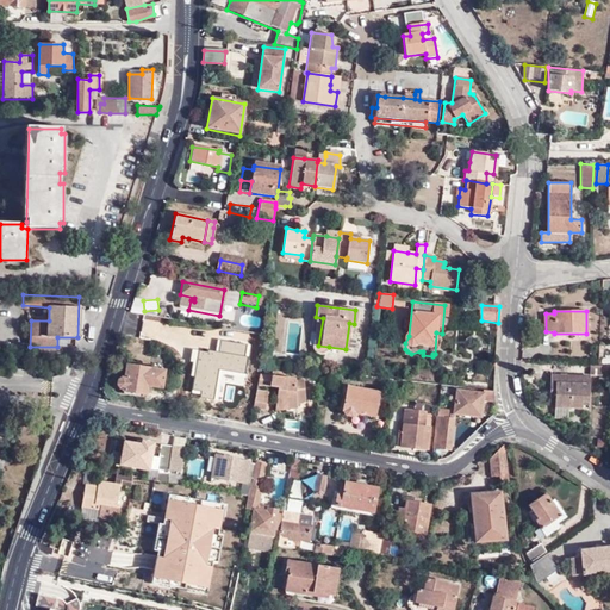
[(323,318),(316,317),(312,347),(313,349),(317,352),(321,354),(324,353),(327,350),(329,347),(318,346),(323,318)]
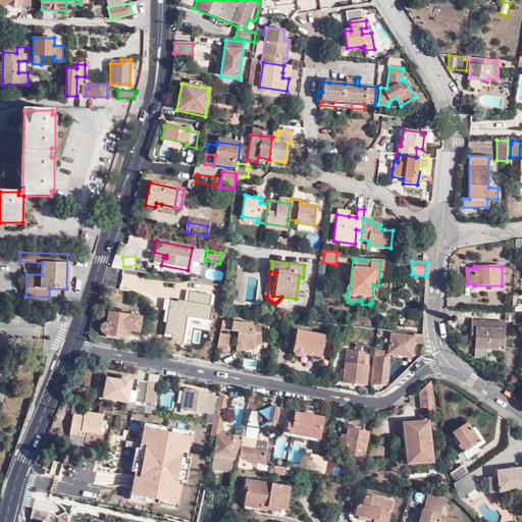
[(212,300),(223,302),(225,286),(208,283),(205,298),(212,300)]
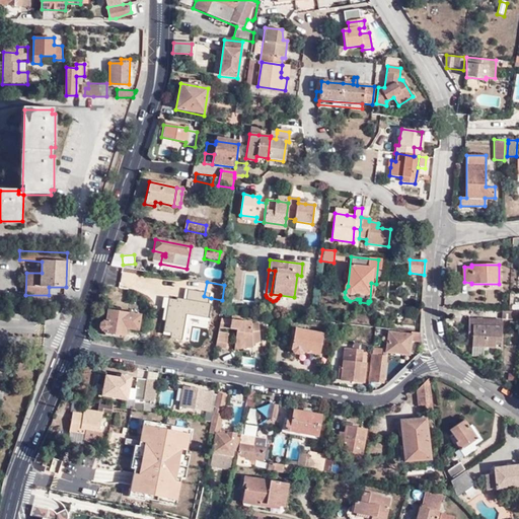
[(207,329),(211,301),(204,299),(191,298),(187,326),(207,329)]
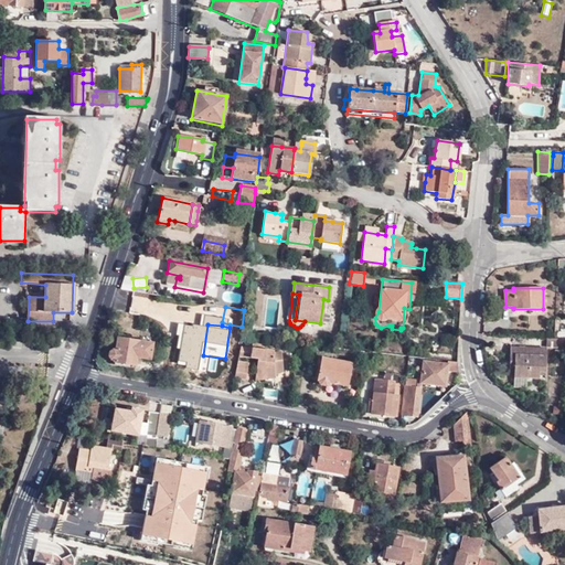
[(21,343),(22,332),(12,331),(11,342),(21,343)]
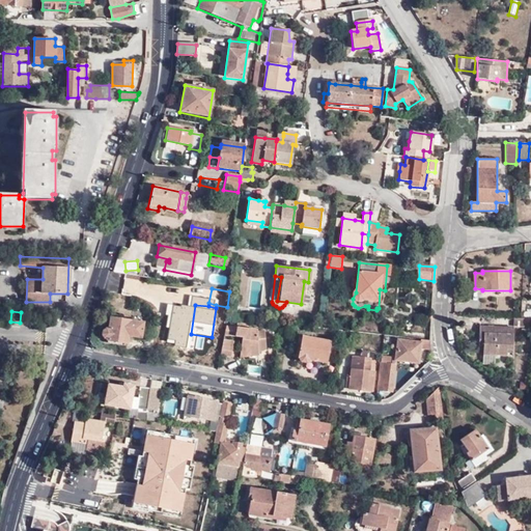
[(140,338),(143,323),(109,317),(107,329),(104,329),(102,331),(102,334),(102,336),(105,338),(106,338),(106,340),(127,344),(128,335),(140,338)]
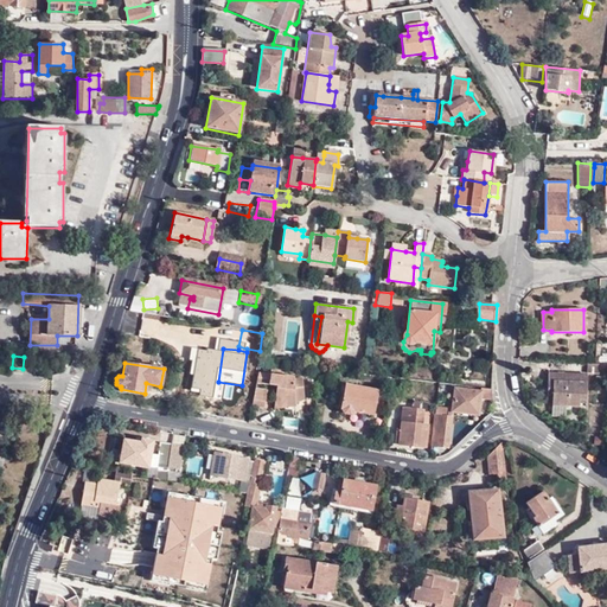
[(606,365),(596,365),(587,364),(587,375),(605,376),(604,385),(606,385),(606,365)]
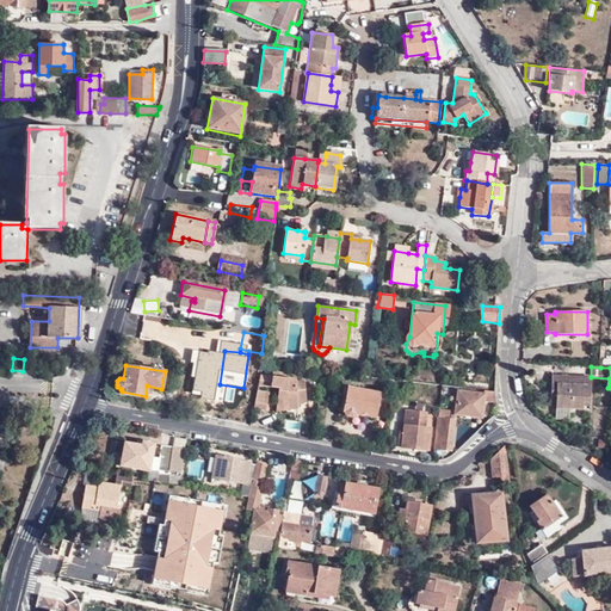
[(272,378),(259,376),(258,387),(278,390),(277,407),(297,411),(297,407),(306,405),(303,383),(295,384),(294,382),(284,381),(284,375),(272,372),(272,378)]
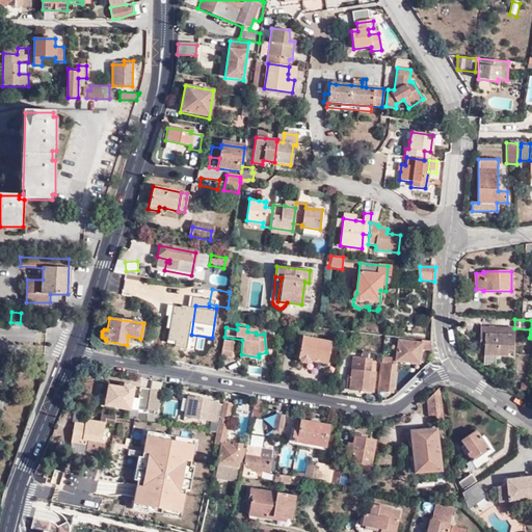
[(484,348),(483,355),(496,355),(513,356),(514,329),(481,328),(480,348),(484,348)]
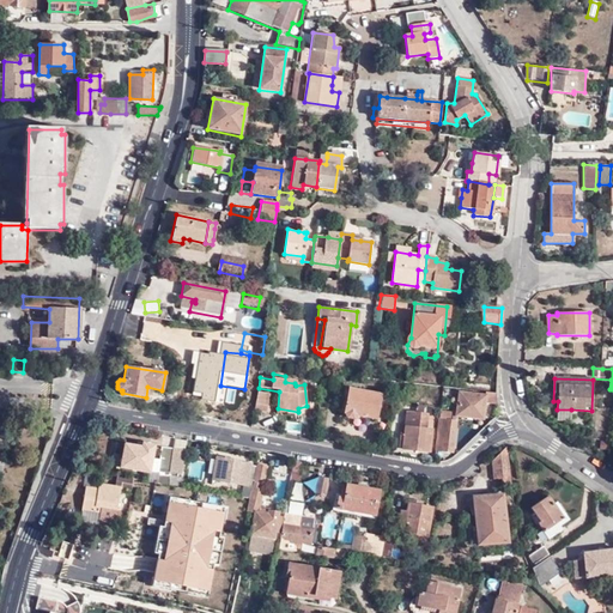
[(370,386),(395,389),(395,382),(370,380),(370,386)]
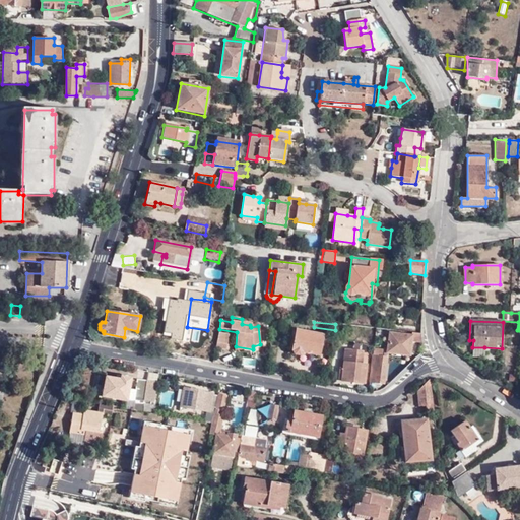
[(291,350),(296,330),(291,329),(288,342),(290,342),(289,347),(285,346),(284,349),(291,350)]
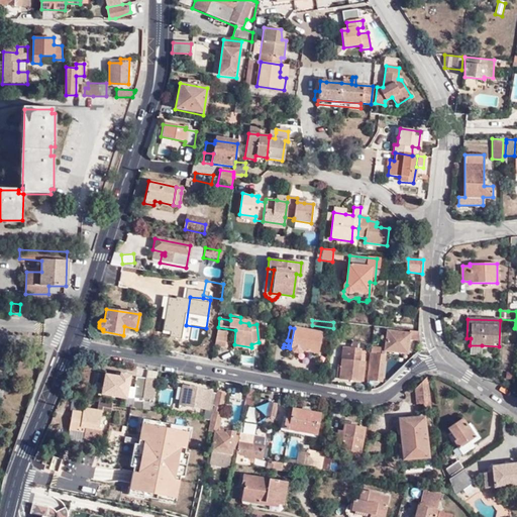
[(321,334),(294,328),(290,348),(318,354),(321,334)]
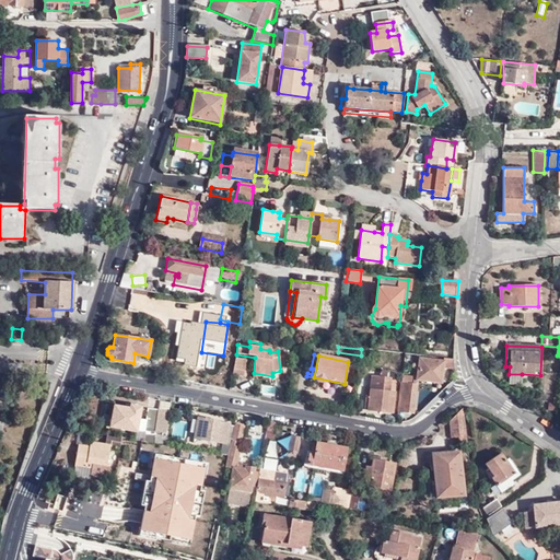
[(235,359),(233,374),(244,376),(246,361),(235,359)]
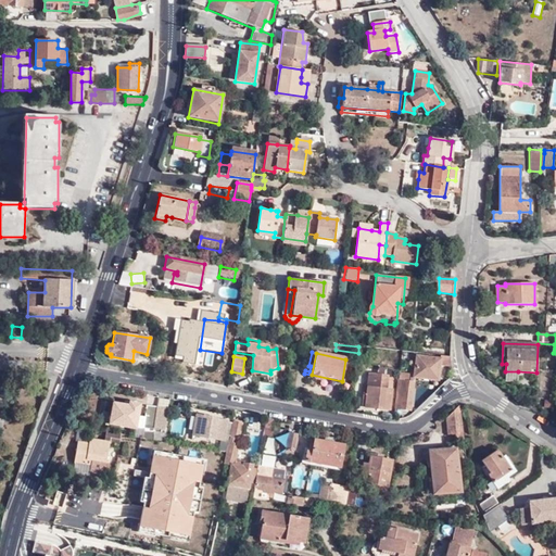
[(439,381),(441,367),(441,359),(440,359),(417,356),(414,376),(414,378),(439,381)]
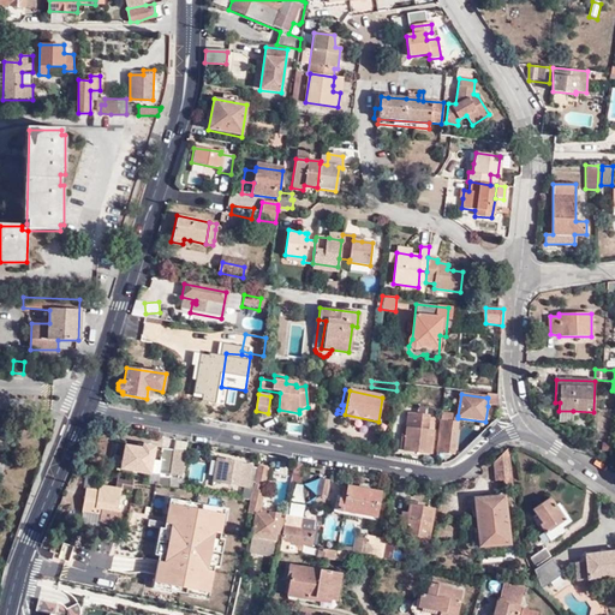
[(488,406),(497,407),(499,395),(488,394),(487,398),(488,398),(488,406)]
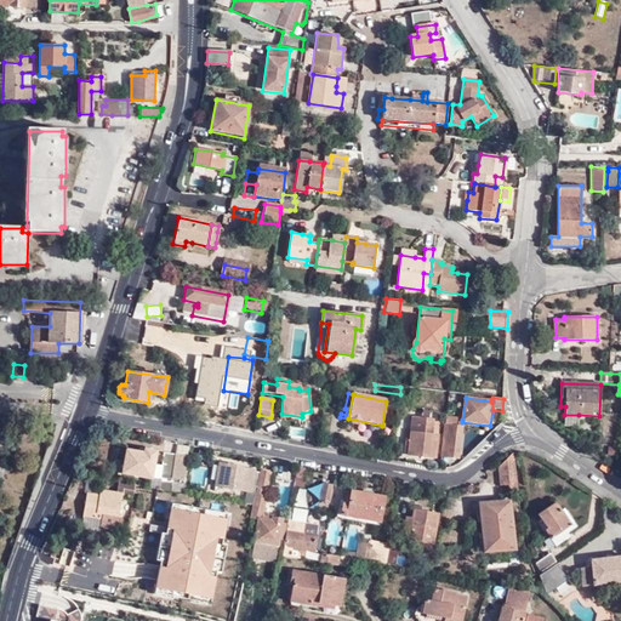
[(579,415),(564,415),(564,427),(579,428),(579,415)]
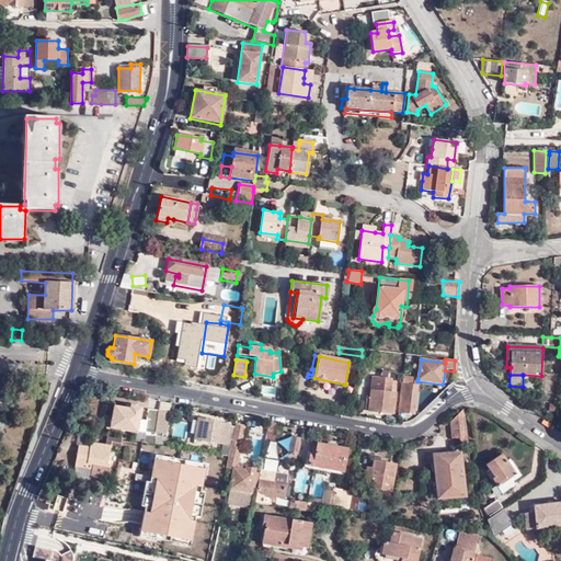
[(391,379),(388,378),(382,378),(373,377),(370,397),(367,397),(365,411),(393,414),(396,393),(390,392),(391,379)]
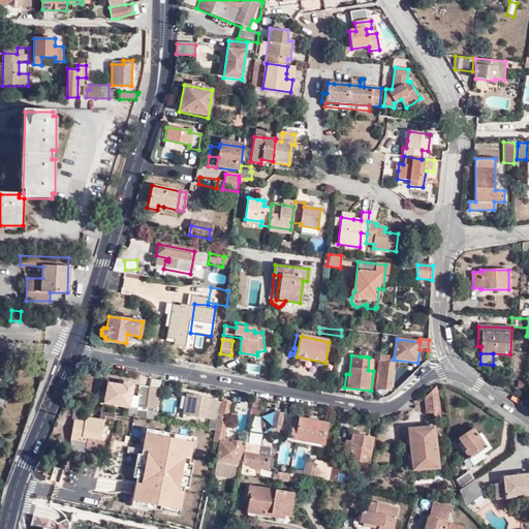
[(379,363),(394,365),(394,360),(394,358),(380,355),(379,363)]
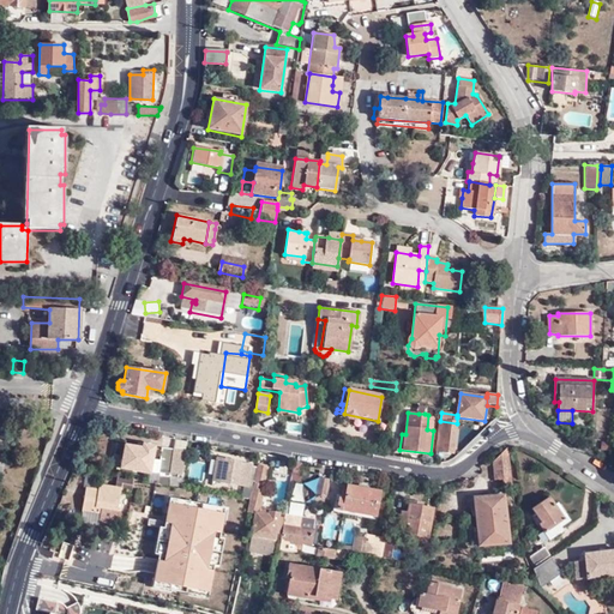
[(440,421),(435,453),(452,455),(457,423),(440,421)]
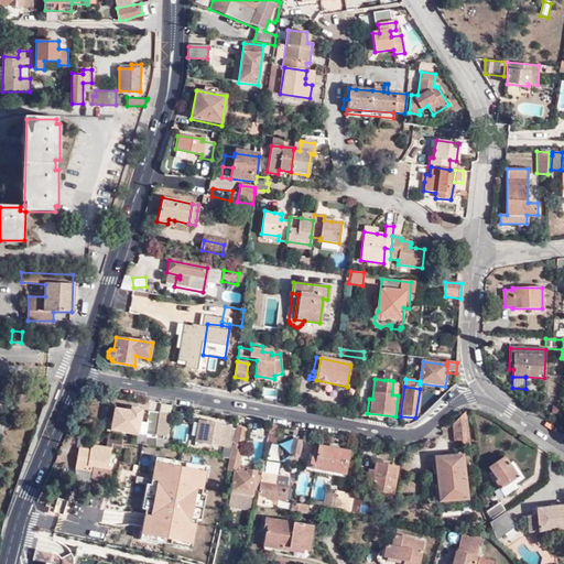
[(139,434),(140,424),(142,410),(132,408),(131,412),(126,411),(116,409),(111,430),(139,434)]
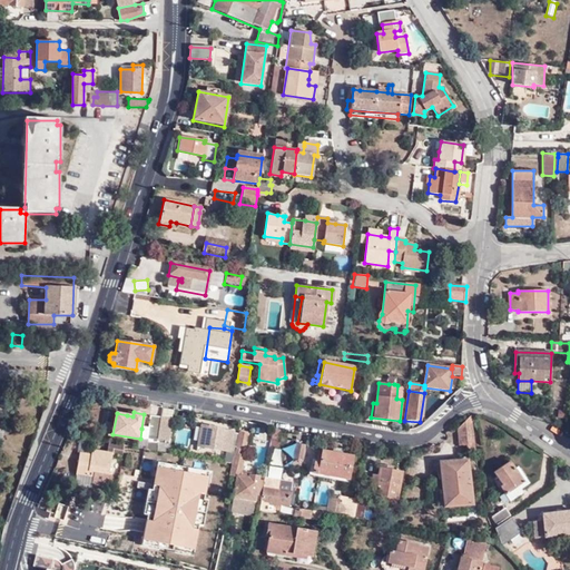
[(159,442),(161,418),(151,415),(149,431),(148,440),(159,442)]
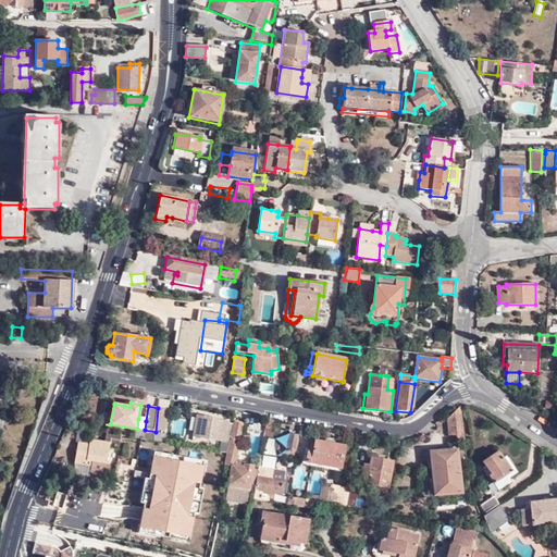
[(466,441),(460,407),(448,421),(450,436),(458,435),(458,441),(466,441)]
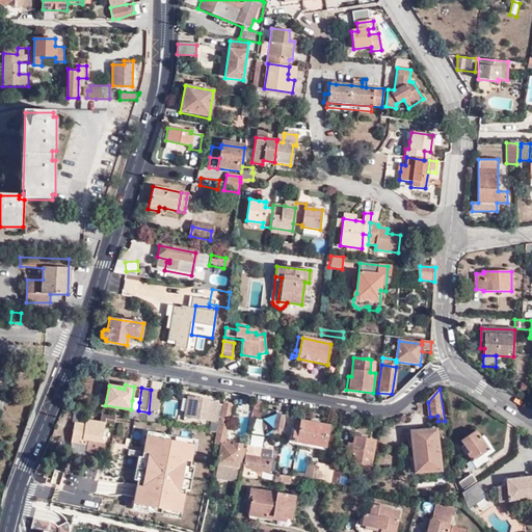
[(162,392),(151,390),(149,413),(159,415),(162,392)]
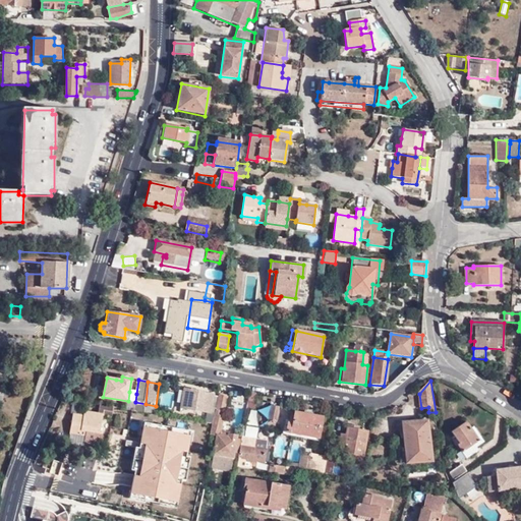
[(181,408),(212,413),(215,395),(206,393),(205,392),(185,388),(181,408)]
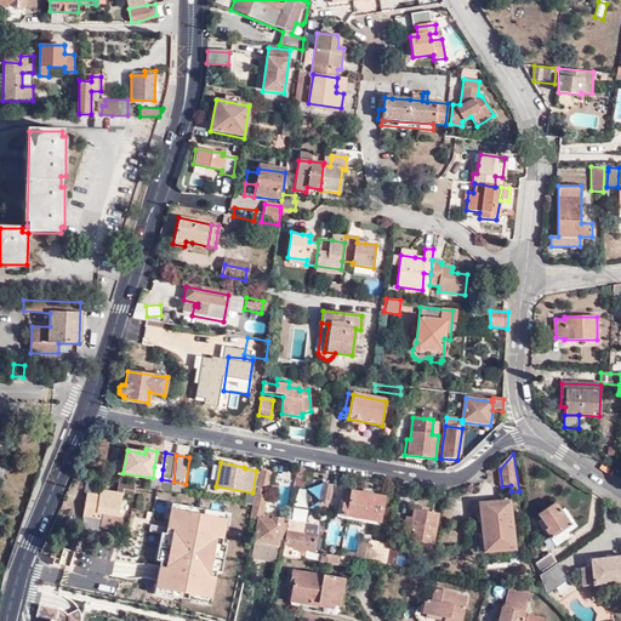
[(161,479),(163,469),(154,467),(153,478),(161,479)]
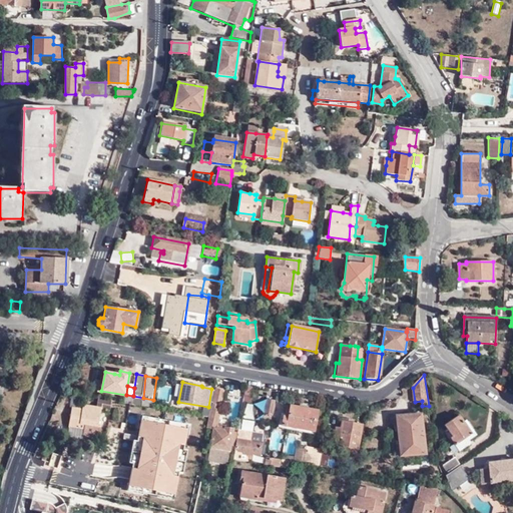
[(224,390),(215,389),(210,415),(210,417),(207,429),(213,430),(209,456),(230,459),(234,427),(219,424),(221,411),(217,410),(218,405),(222,406),(224,390)]
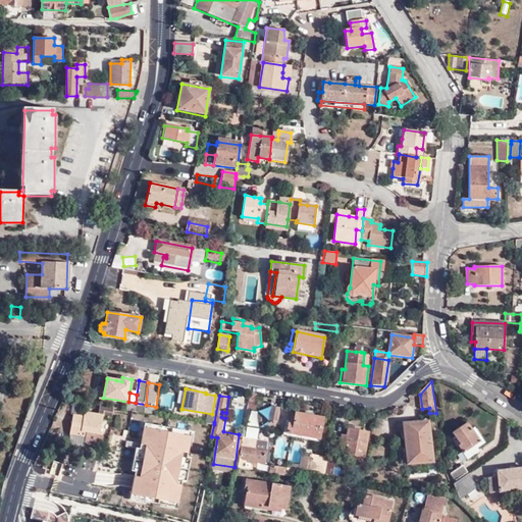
[(102,415),(111,416),(113,407),(99,405),(98,413),(103,413),(102,415)]
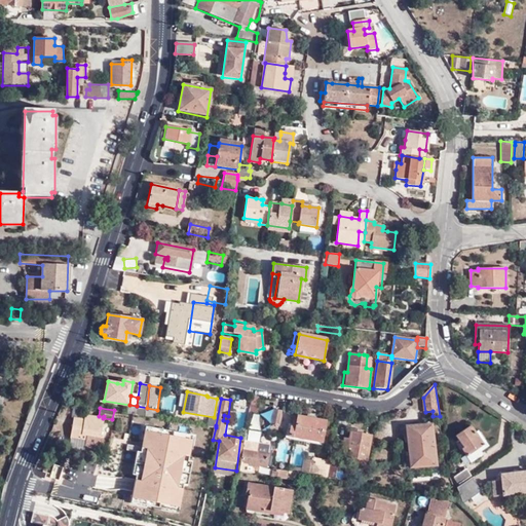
[(283,416),(284,412),(274,410),(271,425),(280,427),(280,425),(283,416)]
